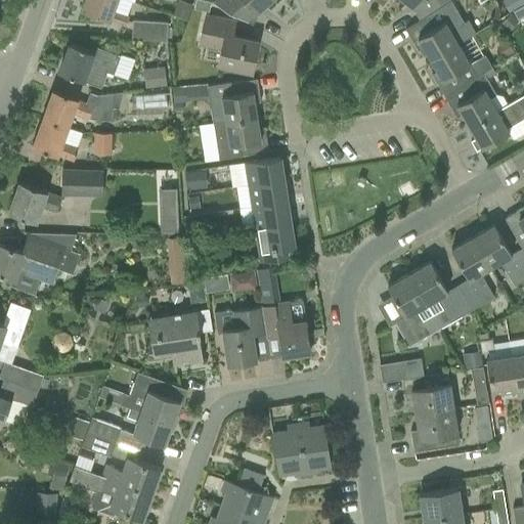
[(117,0),(85,0),(82,9),(126,26),(129,16),(114,10),(117,0)]
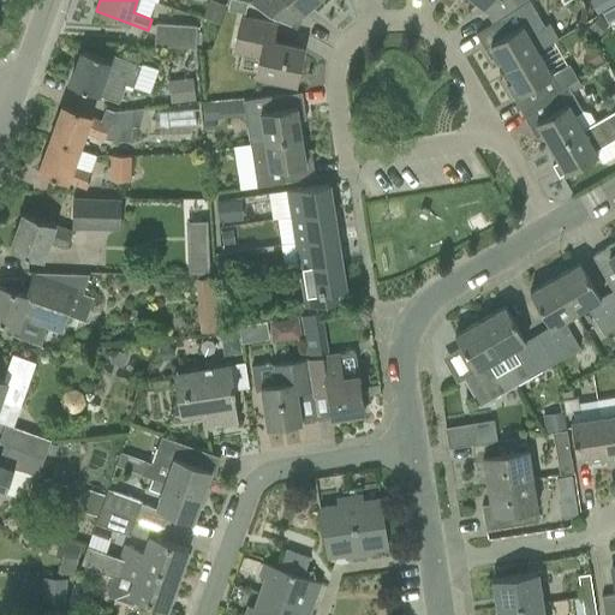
[(230,0),(228,10),(244,13),(246,3),(237,0),(230,0)]
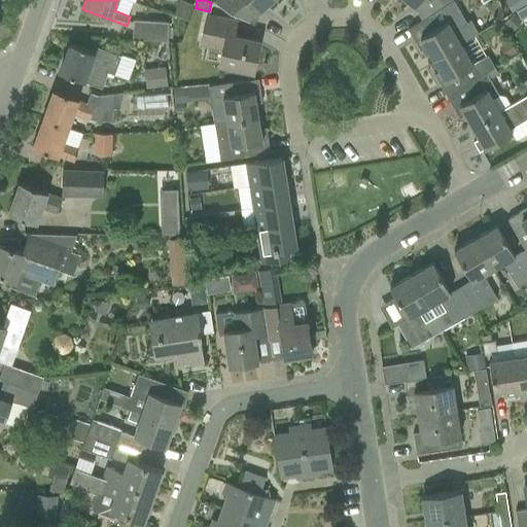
[(258,12),(272,0),(215,0),(214,1),(254,25),(259,14),(258,12)]
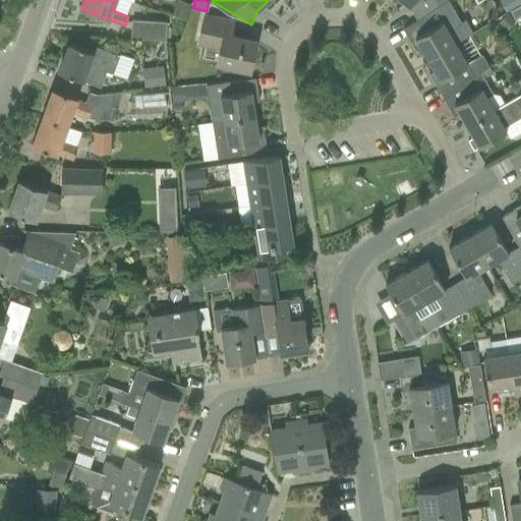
[(402,0),(413,8),(412,10),(419,19),(440,6),(449,0),(448,0),(402,0)]
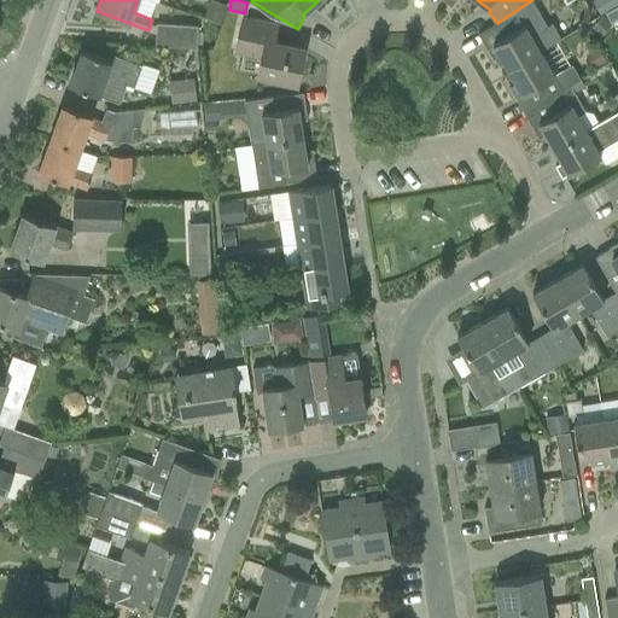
[(500,56),(508,71),(541,51),(561,39),(552,23),(547,25),(532,0),(522,7),(497,23),(478,34),(494,59),(500,56)]
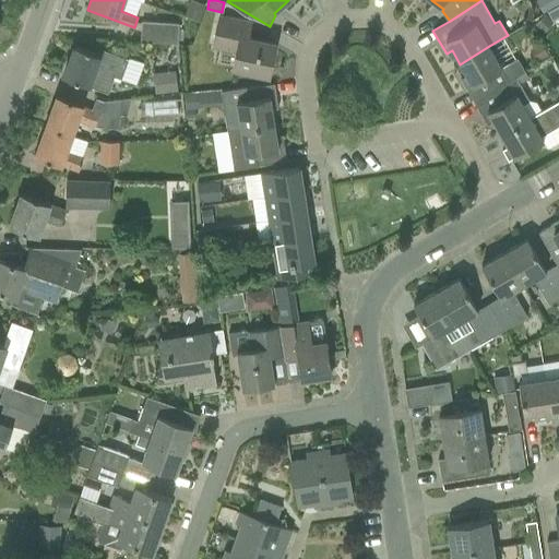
[(552,20),(558,15),(558,1),(547,9),(552,20)]
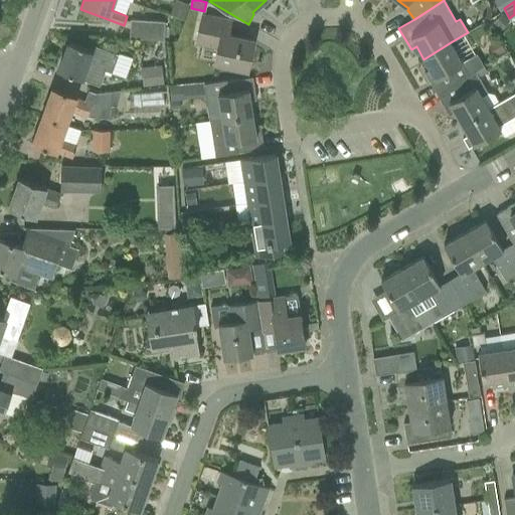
[(184,20),(188,9),(174,4),(170,15),(184,20)]
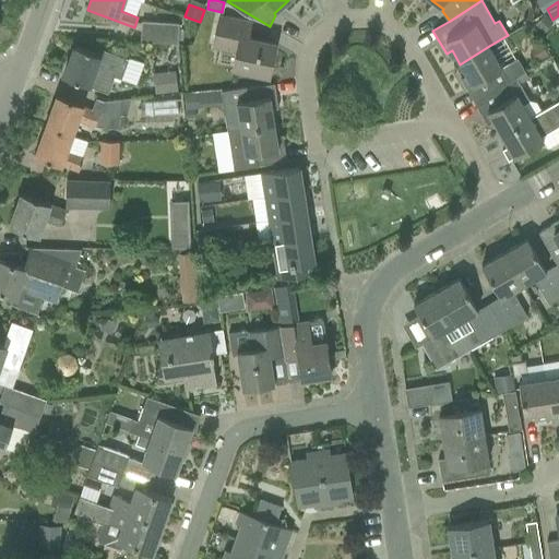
[(543,33),(554,23),(545,14),(535,24),(543,33)]
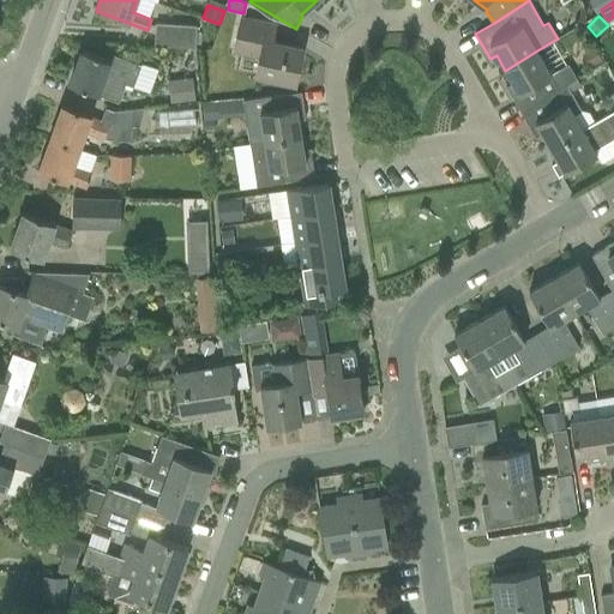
[(256,76),(295,84),(302,48),(274,42),(277,25),(242,17),(235,52),(260,56),(256,76)]
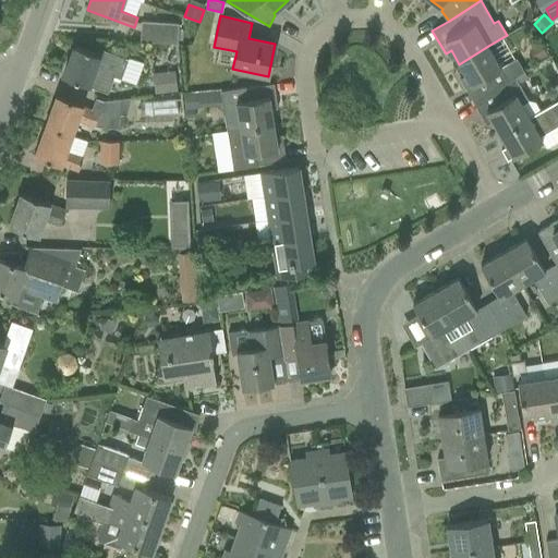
[(178,43),(179,23),(143,21),(142,40),(178,43)]
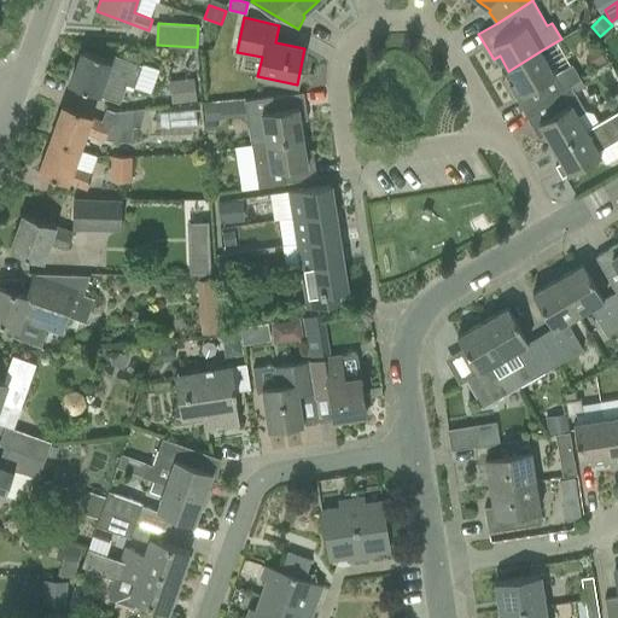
[(606,62),(599,48),(587,54),(594,68),(606,62)]
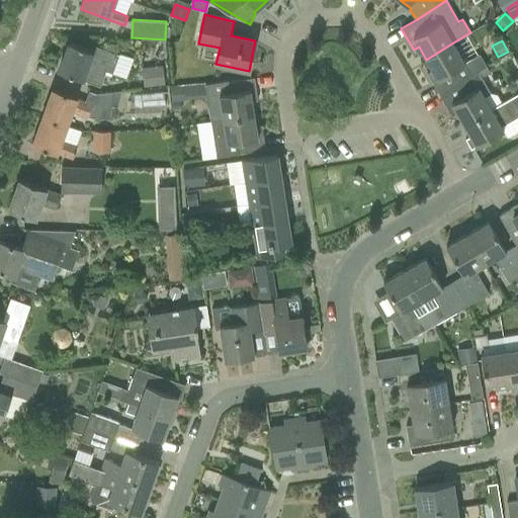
[(95,46),(93,52),(69,42),(59,71),(100,86),(105,70),(112,73),(119,55),(95,46)]
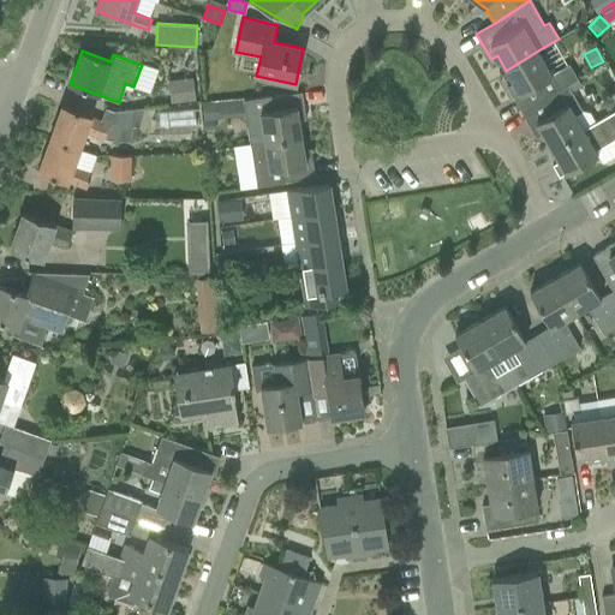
[(551,75),(538,51),(506,71),(513,83),(507,87),(523,113),(548,97),(567,85),(578,79),(569,64),(551,75)]
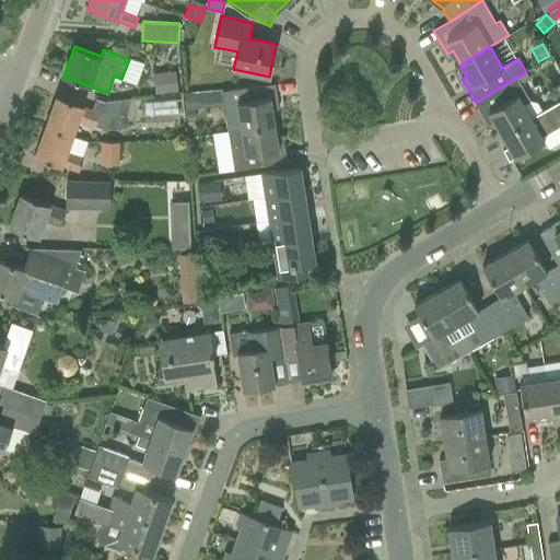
[(176,70),(153,73),(155,94),(178,92),(176,70)]
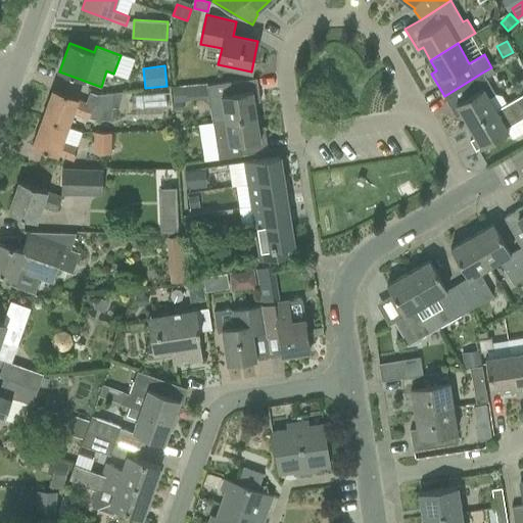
[(494,74),(491,67),(482,73),(486,79),(494,74)]
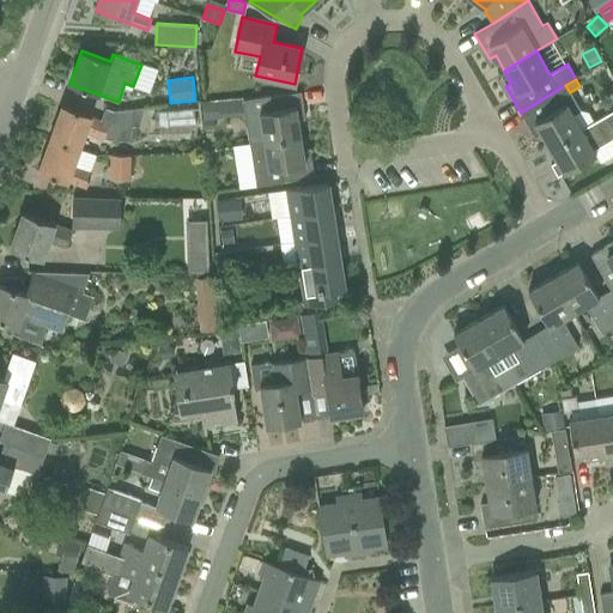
[(541,134),(548,149),(594,121),(588,111),(582,110),(570,92),(565,85),(546,97),(521,113),(535,138),(541,134)]
